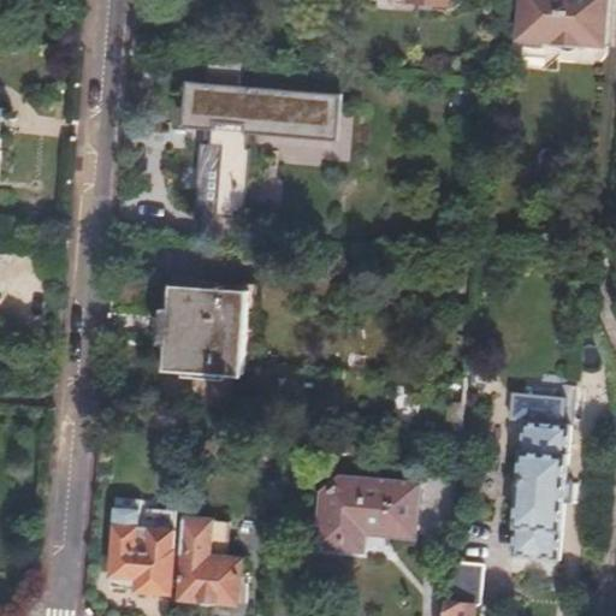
[(609,45),(612,0),(523,0),(521,37),(609,45)]
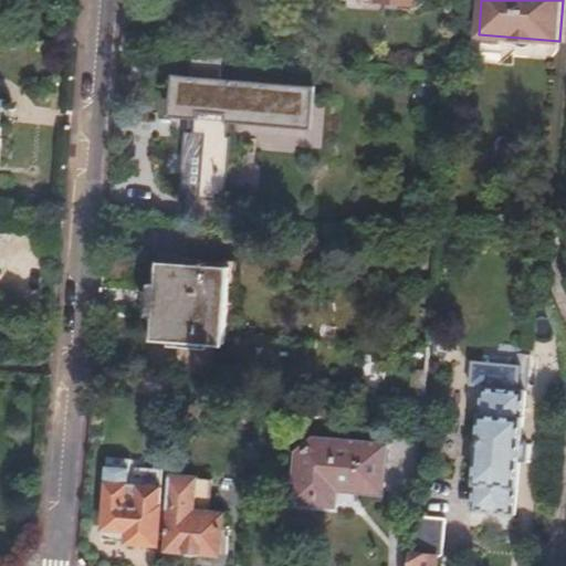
[(314,87),(171,77),(168,118),(195,121),(194,133),(185,132),(180,196),(224,199),(229,137),(226,137),(227,123),(312,128),(314,87)]
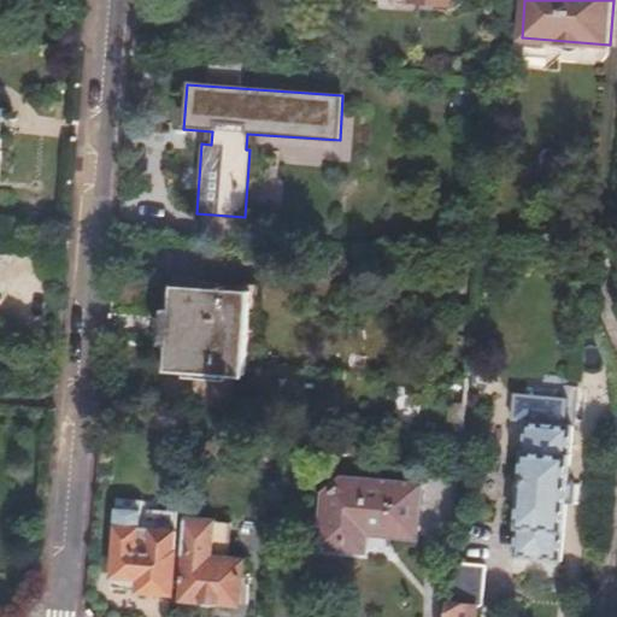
[(178,285),(170,366),(242,374),(250,292),(178,285)]
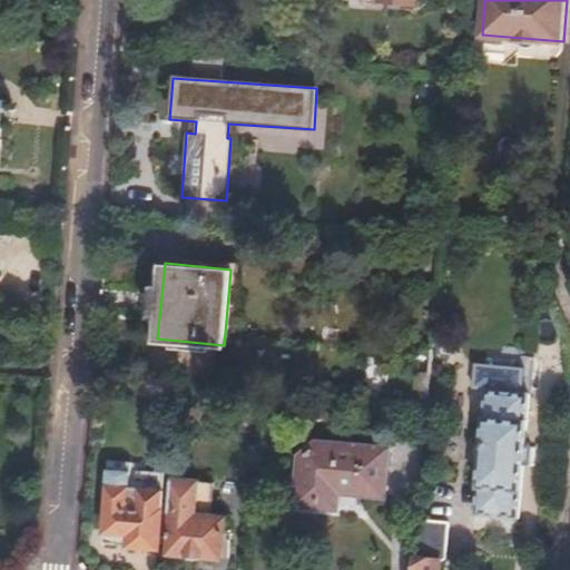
[(483,383),(472,509),(513,512),(526,387),(483,383)]
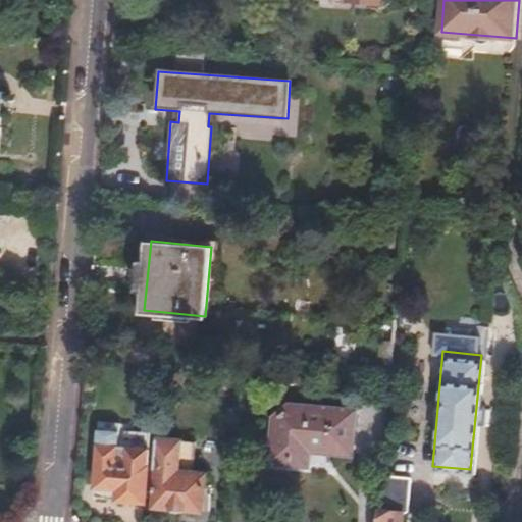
[(275,419),(271,462),(309,465),(310,452),(314,447),(331,448),(337,454),(352,455),(356,414),(288,407),(275,419)]
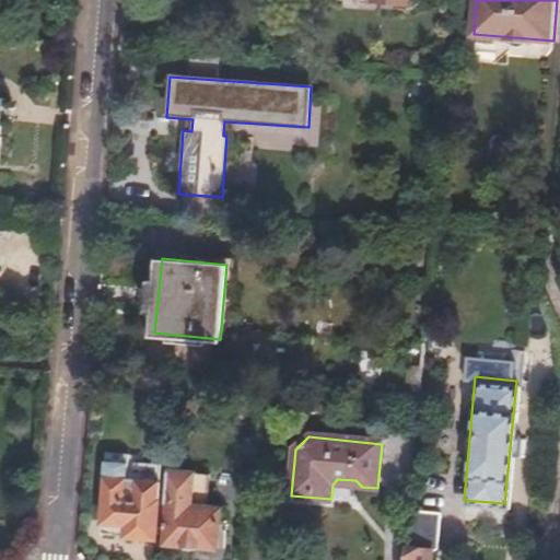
[(125,522),(124,535),(153,537),(159,475),(131,473),(131,477),(127,477),(130,450),(106,447),(101,520),(111,521),(125,522)]
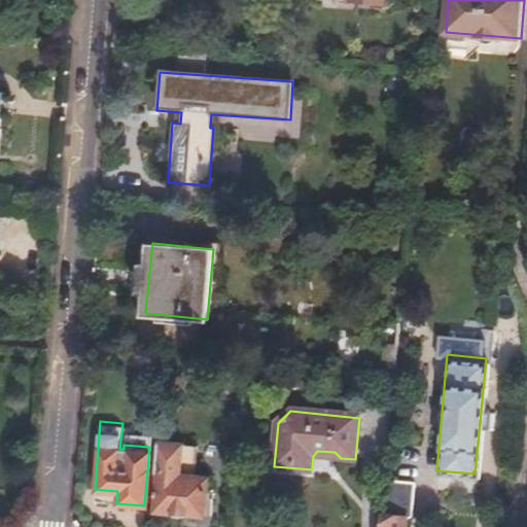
[(156,441),(153,470),(157,471),(155,510),(205,515),(209,476),(195,475),(198,445),(156,441)]
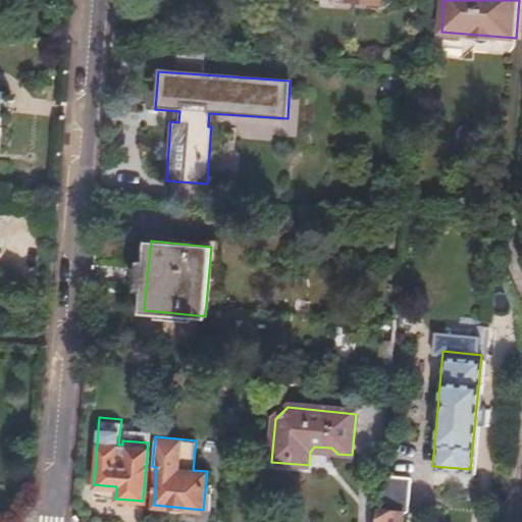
[(409,479),(393,479),(393,503),(408,503),(409,479)]
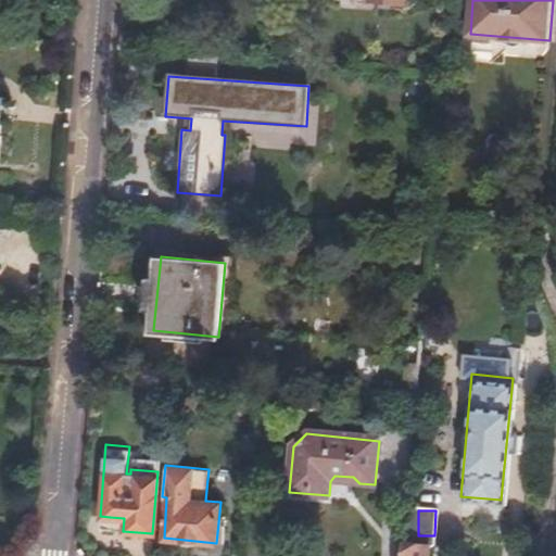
[(109,530),(123,531),(124,518),(110,517),(109,530)]
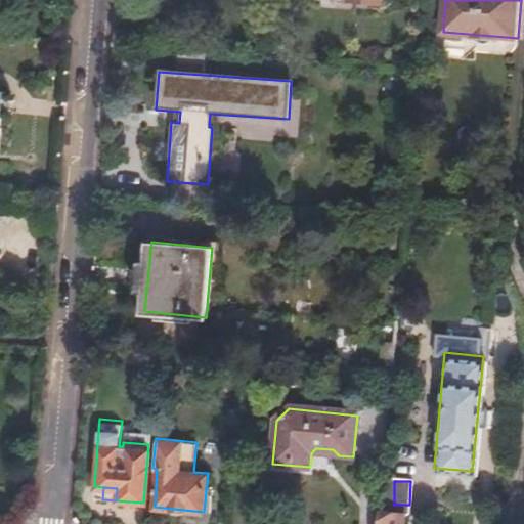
[(401,523),(402,513),(376,511),(375,523),(401,523)]
